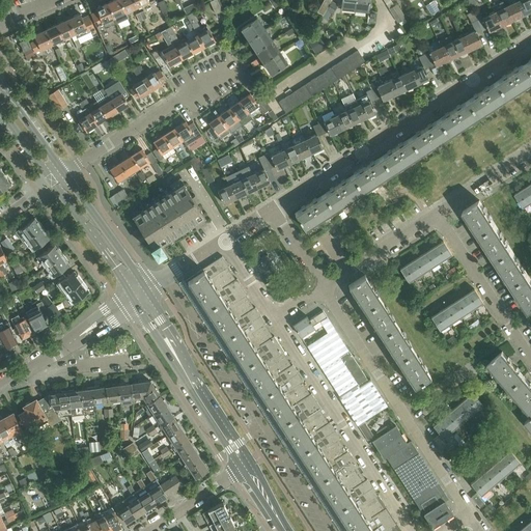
[(119,0),(114,0),(108,3),(115,18),(117,24),(129,18),(127,12),(119,0)]
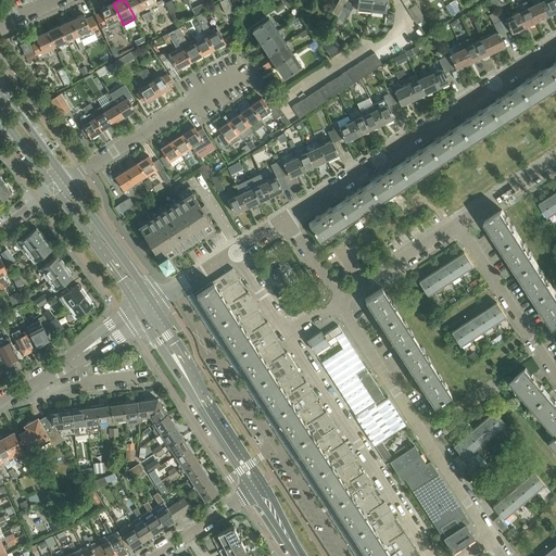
[(140,0),(125,0),(133,13),(144,8),(140,0)]
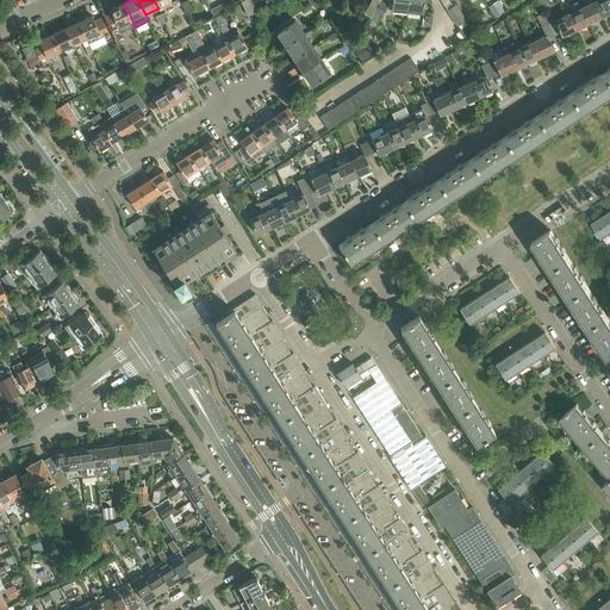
[(181,4),(187,14),(193,12),(188,0),(181,4)]
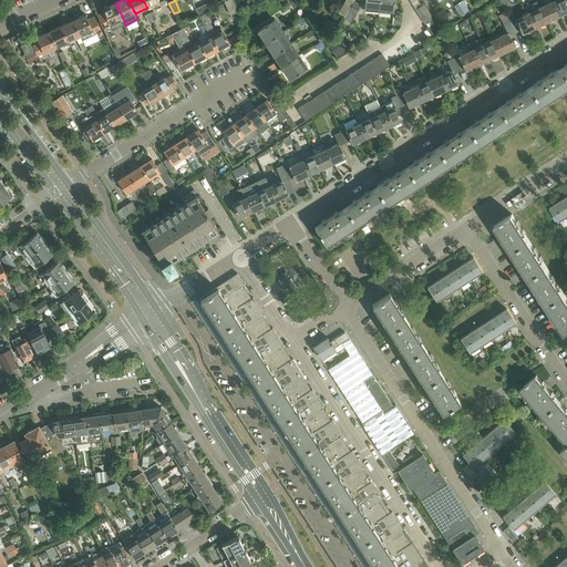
[(232,0),(229,0),(225,2),(230,14),(237,11),(232,0)]
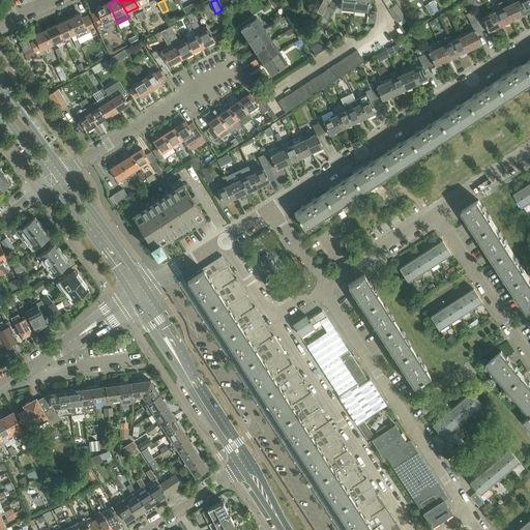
[(323,0),(318,9),(323,12),(330,0),(323,0)]
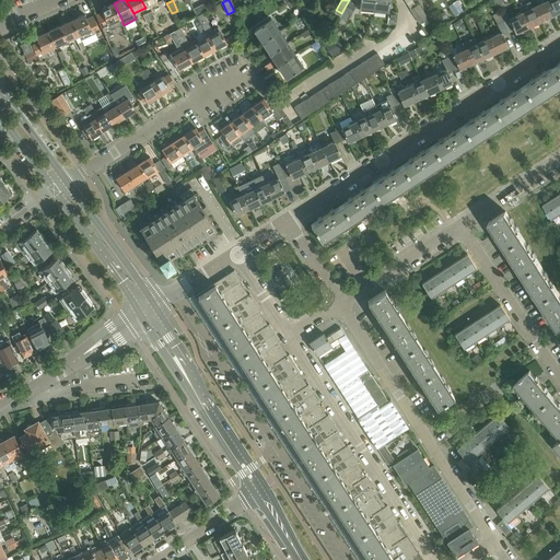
[(361,0),(360,9),(374,10),(375,0),(361,0)]
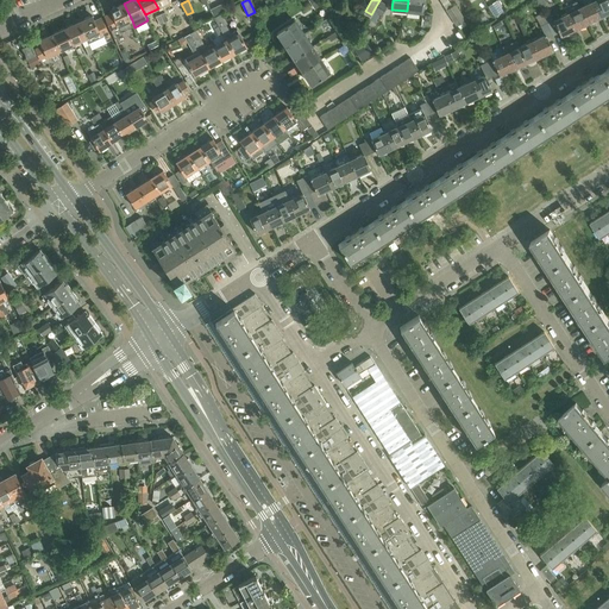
[(424,0),(408,0),(407,11),(424,13),(424,0)]
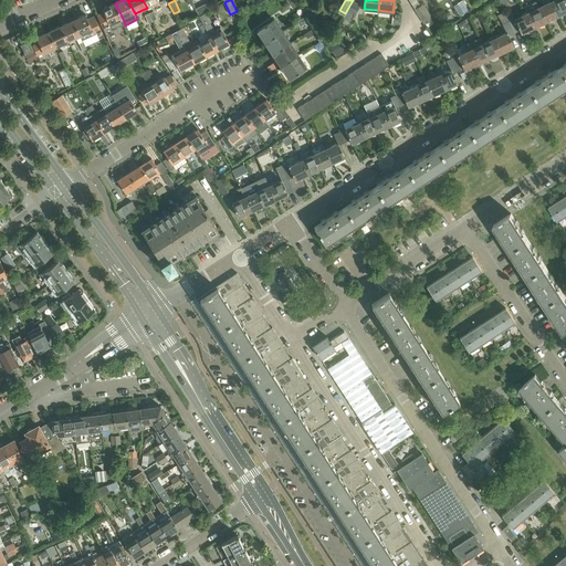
[(554,0),(551,1),(557,17),(565,12),(565,1),(565,0),(554,0)]
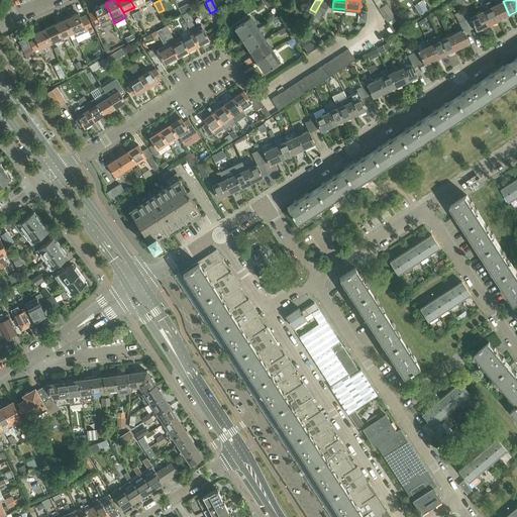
[(509,15),(503,1),(492,6),(499,20),(509,15)]
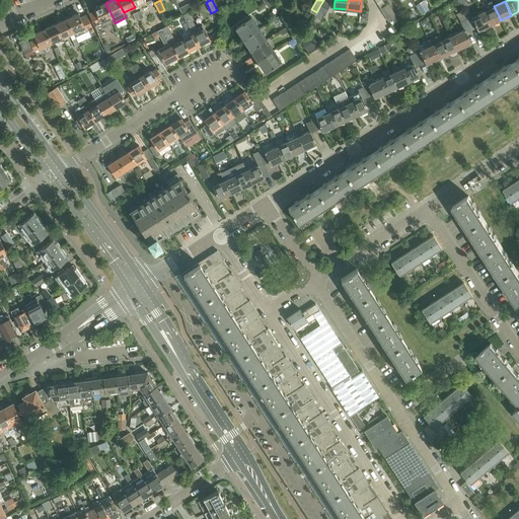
[(180,7),(182,12),(194,8),(192,2),(180,7)]
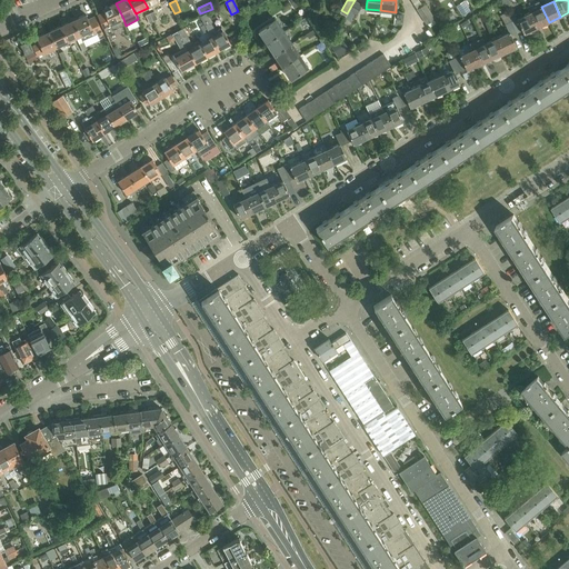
[(111,25),(123,19),(116,3),(103,9),(105,12),(98,16),(107,36),(115,32),(111,25)]
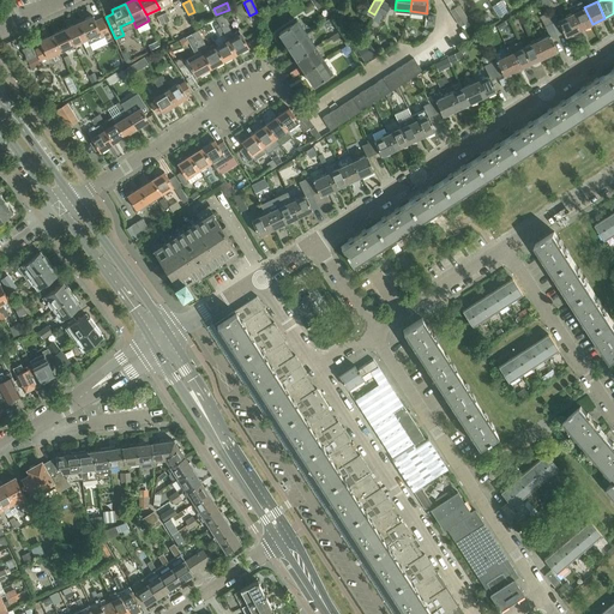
[(459,4),(450,10),(461,26),(470,20),(459,4)]
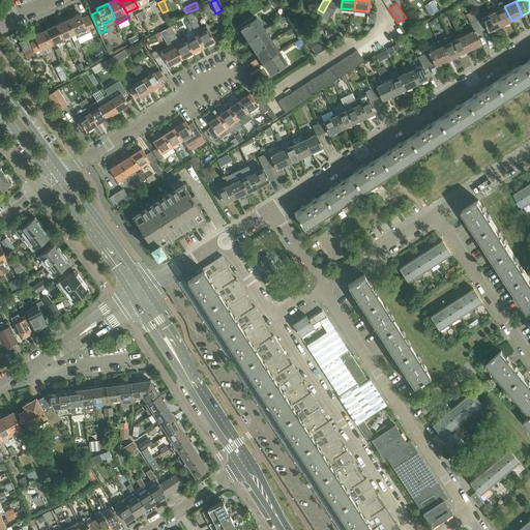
[(499,26),(511,21),(504,6),(493,12),(499,26)]
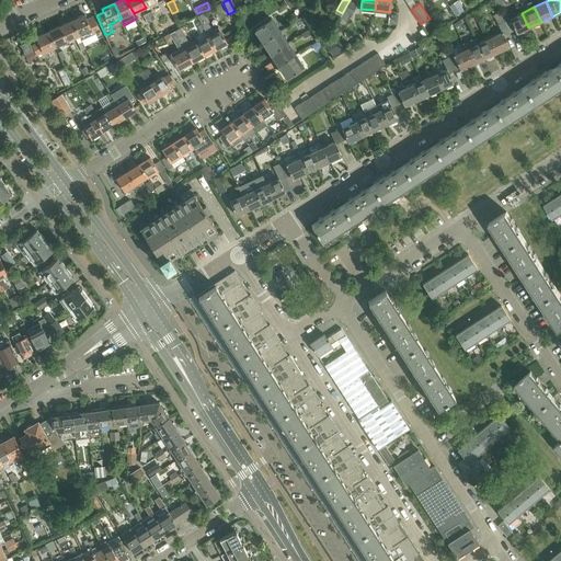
[(388,24),(397,25),(399,13),(390,12),(388,24)]
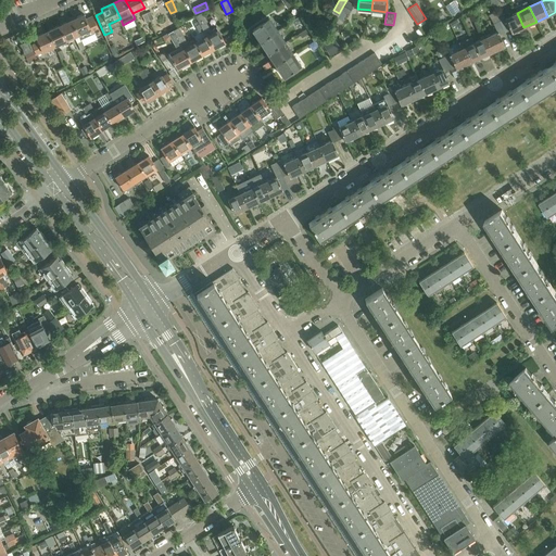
[(203,32),(206,36),(214,49),(226,42),(216,26),(215,27),(216,27),(211,30),(201,13),(196,16),(200,24),(203,32)]
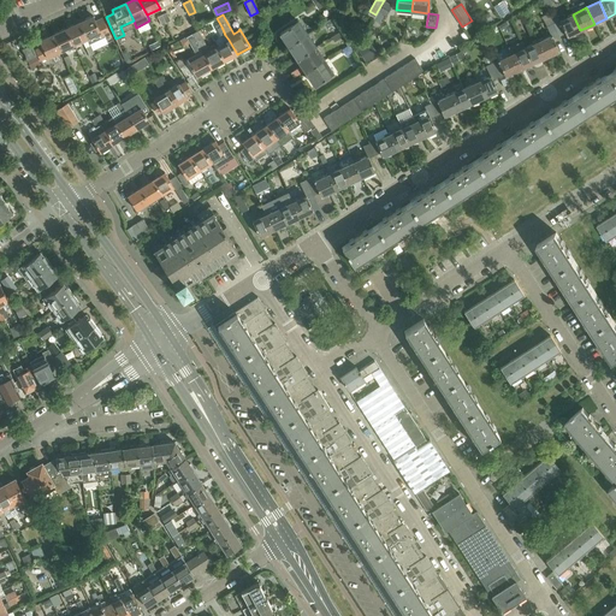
[(573,15),(554,23),(560,36),(566,34),(567,37),(580,30),(573,15)]
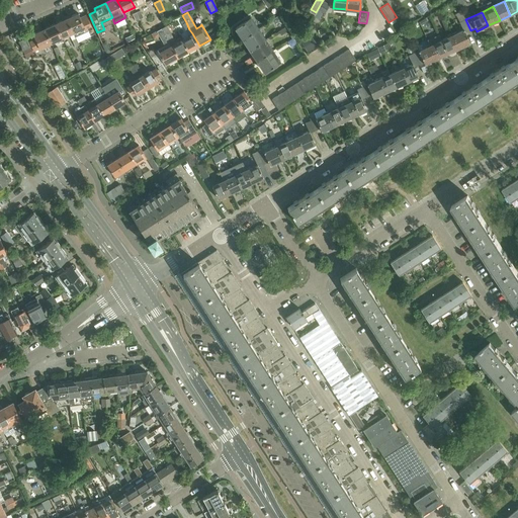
[(78,13),(67,18),(74,33),(76,37),(89,31),(90,34),(94,31),(87,15),(81,18),(78,13)]
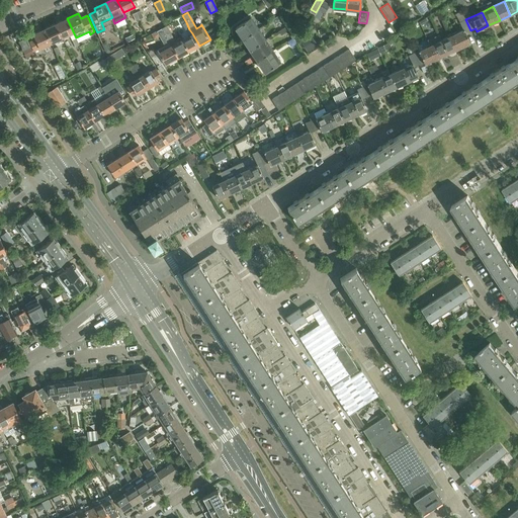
[(463,30),(452,35),(458,49),(470,44),(465,32),(470,30),(465,19),(463,15),(457,18),(463,30)]
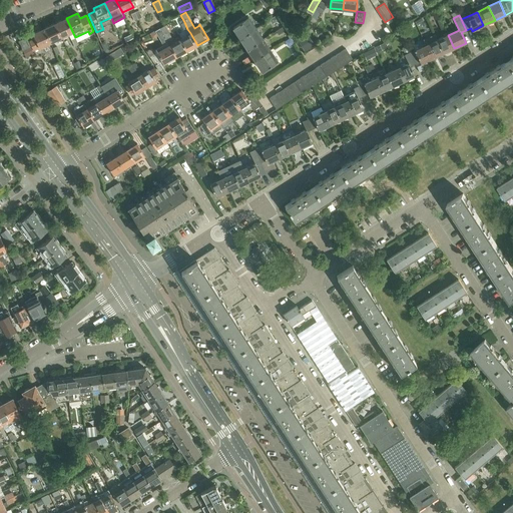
[(234,26),(241,37),(255,28),(248,17),(234,26)]
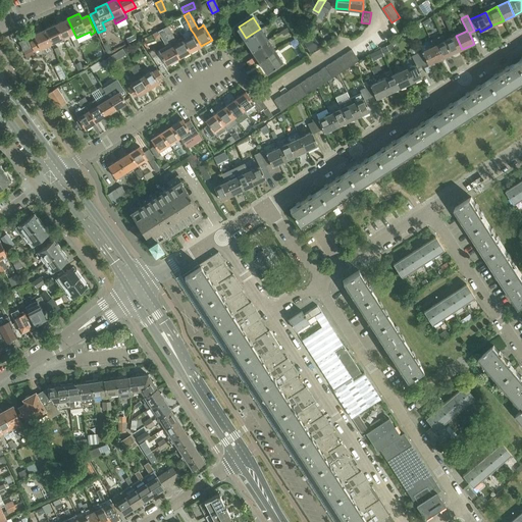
[(63,39),(74,34),(67,18),(56,23),(63,39)]
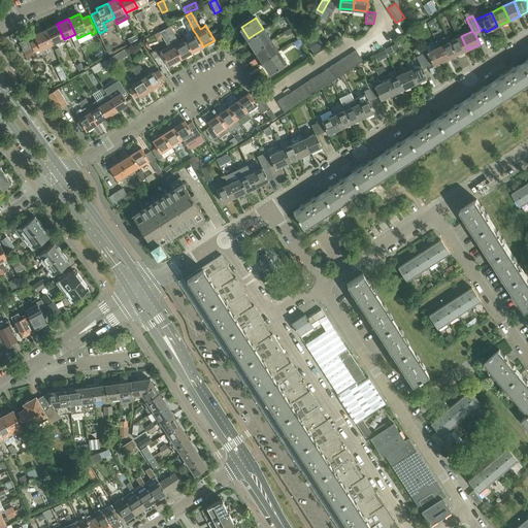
[(189,32),(193,30),(190,23),(185,25),(189,32)]
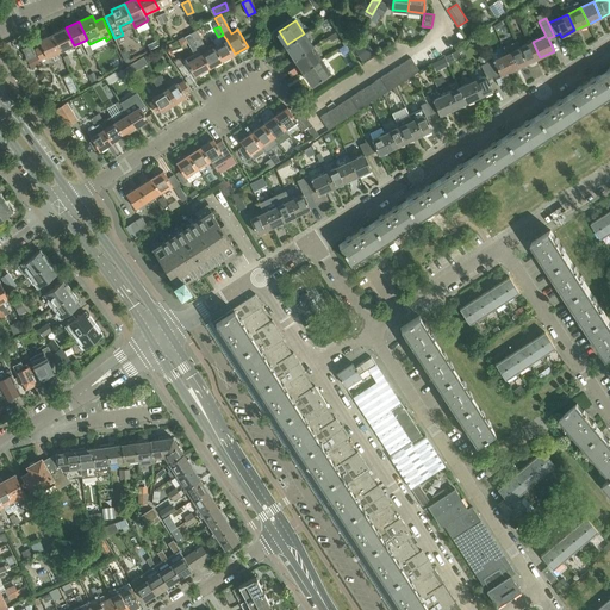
[(66,27),(53,35),(61,51),(74,45),(66,27)]
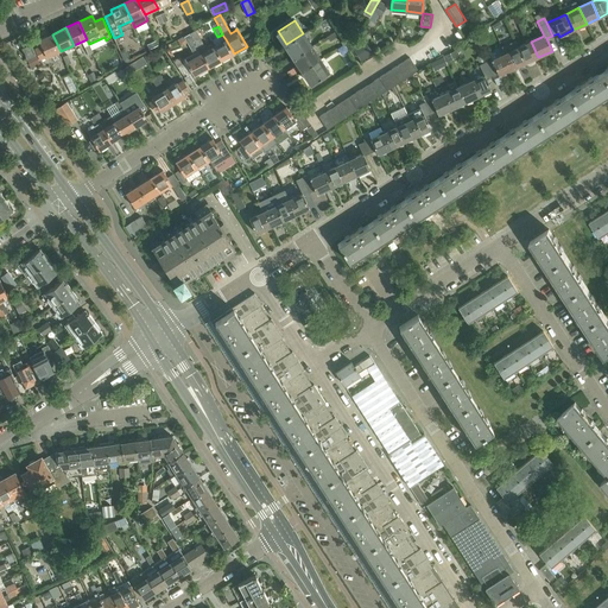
[(196,31),(190,33),(209,68),(221,61),(214,46),(211,44),(206,48),(196,31)]
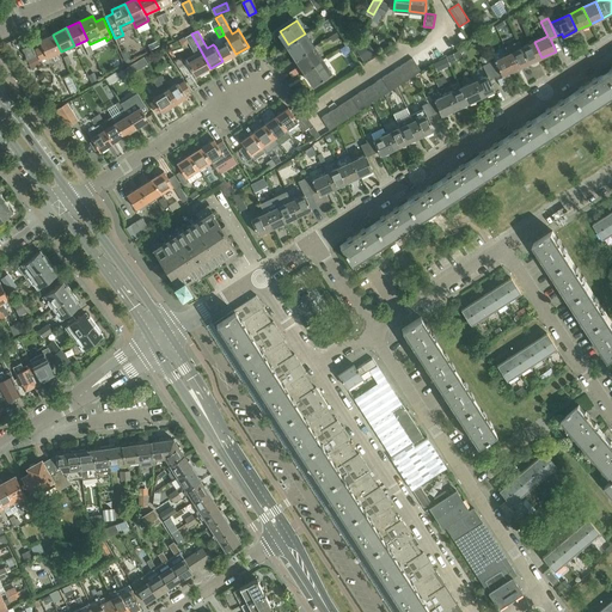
[(341,36),(337,31),(329,37),(332,42),(341,36)]
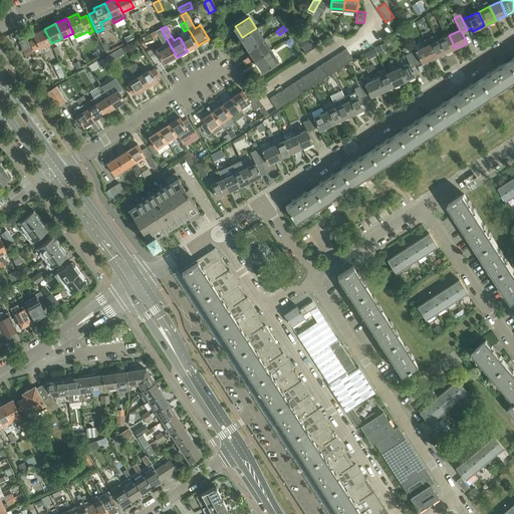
[(164,64),(177,57),(161,28),(156,31),(164,45),(157,49),(157,48),(149,53),(155,63),(162,59),(164,64)]
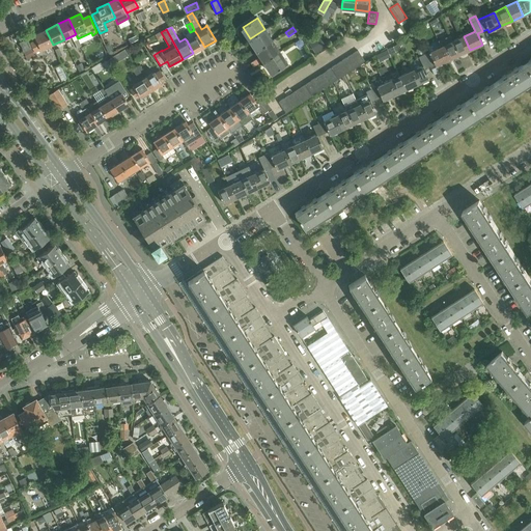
[(272,40),(264,29),(250,38),(258,50),(272,40)]
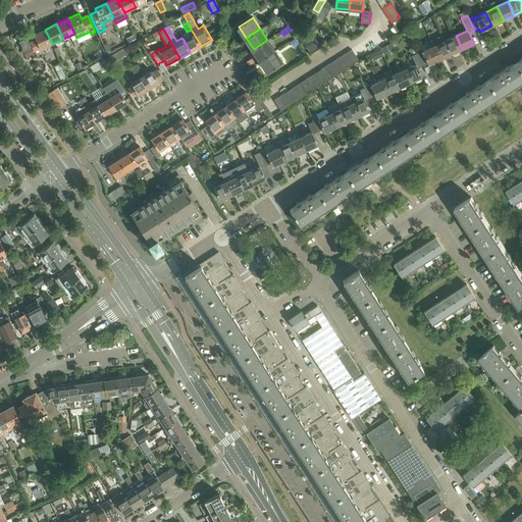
[(52,44),(45,30),(34,35),(36,40),(31,42),(35,52),(52,44)]
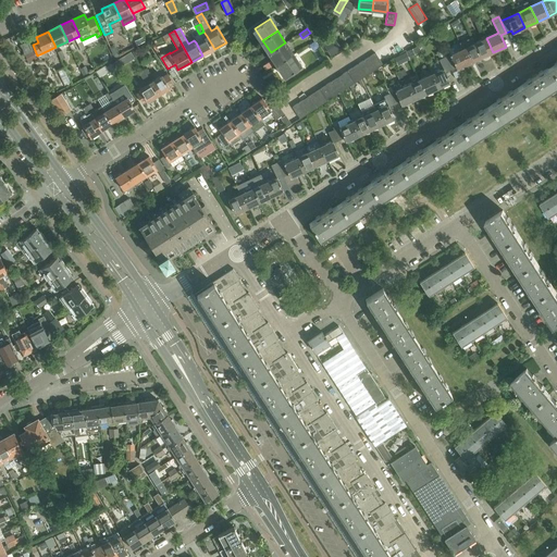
[(196,42),(202,56),(214,49),(207,36),(196,42)]
